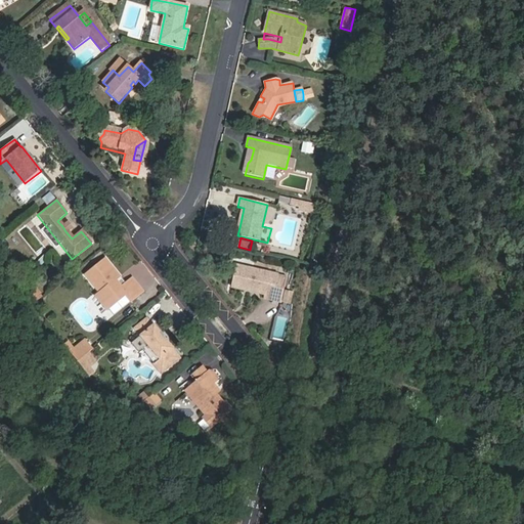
[(116,281),(120,278),(104,260),(84,276),(97,294),(94,297),(105,311),(124,297),(130,304),(143,293),(132,279),(125,286),(121,289),(116,281)]
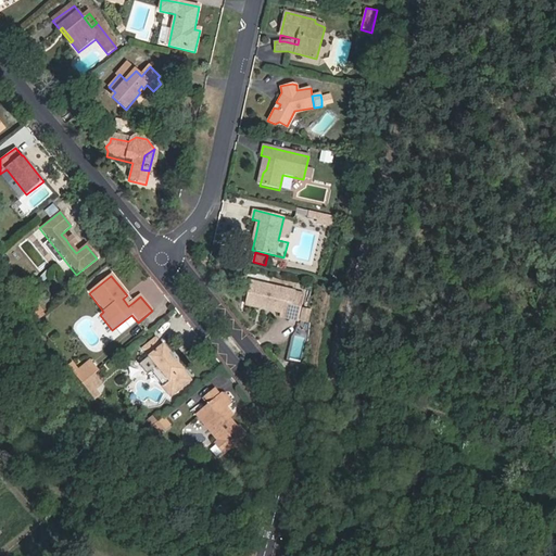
[(243,305),(278,314),(277,317),(289,320),(295,321),(302,297),(294,294),(295,292),(249,281),(243,305)]
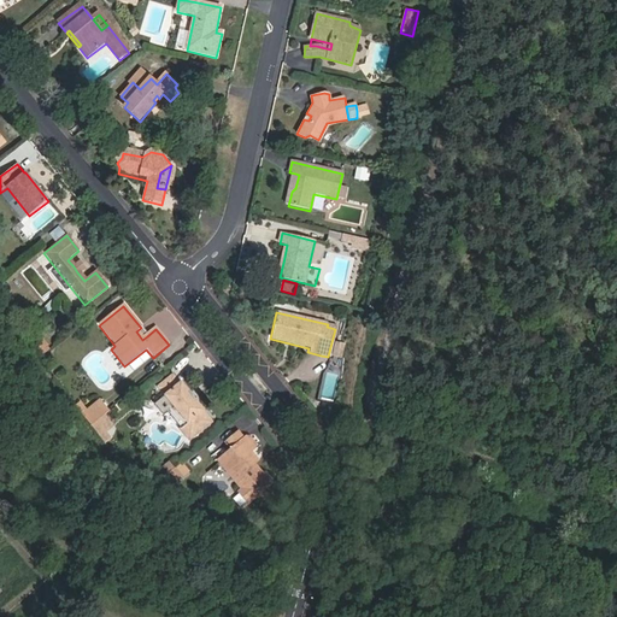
[(147,336),(141,328),(136,331),(142,340),(147,336)]
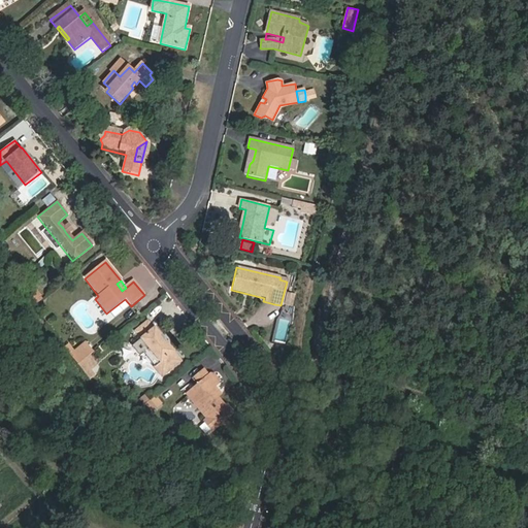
[(160,339),(163,336),(156,327),(155,328),(149,320),(135,331),(161,362),(175,351),(168,341),(164,344),(160,339)]
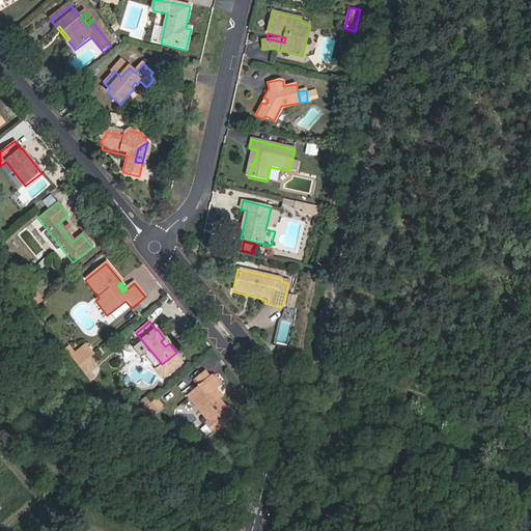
[(90,357),(94,353),(87,344),(79,351),(86,360),(90,357)]
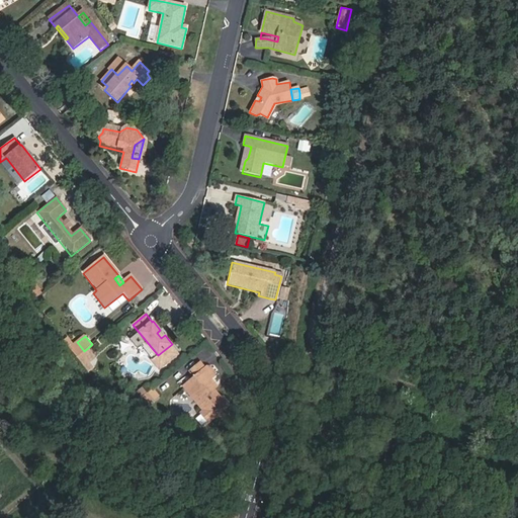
[(66,344),(76,357),(84,351),(77,342),(73,345),(70,341),(66,344)]
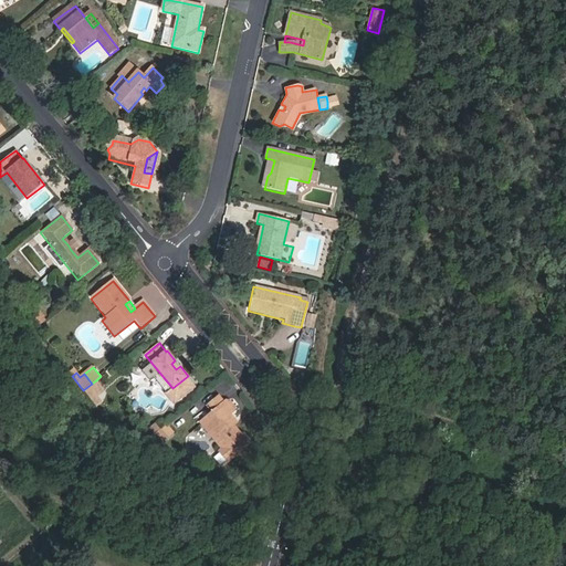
[(92,384),(83,390),(90,399),(96,394),(103,389),(96,380),(92,384)]
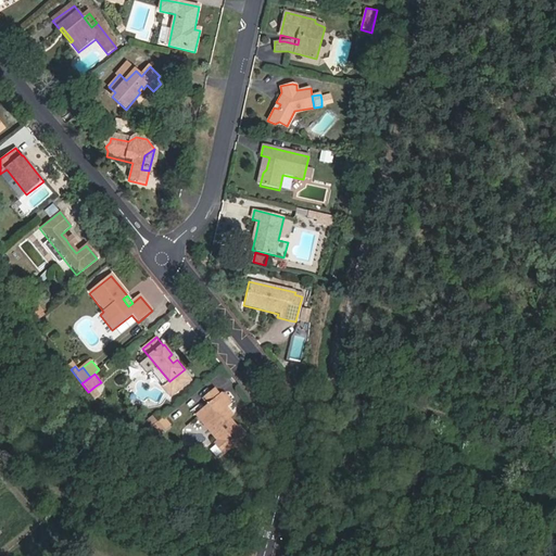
[(100,394),(95,387),(88,392),(93,400),(100,394)]
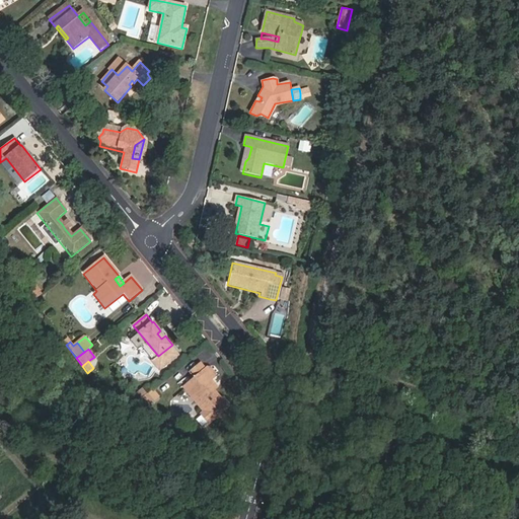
[(190,372),(195,378),(206,369),(202,363),(190,372)]
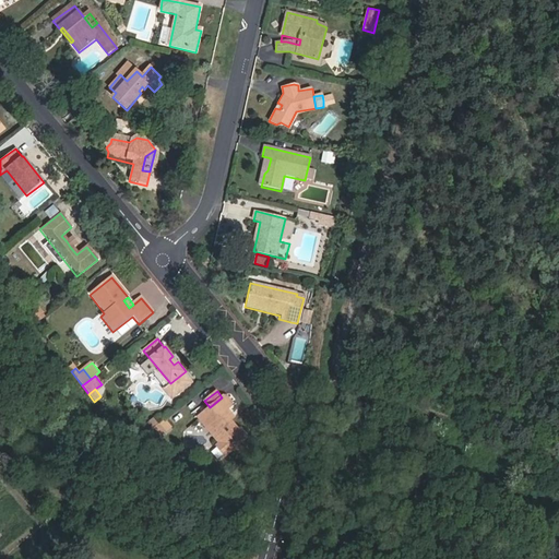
[(244,440),(237,431),(229,421),(233,418),(226,409),(229,407),(222,397),(210,407),(198,417),(219,443),(227,453),(244,440)]
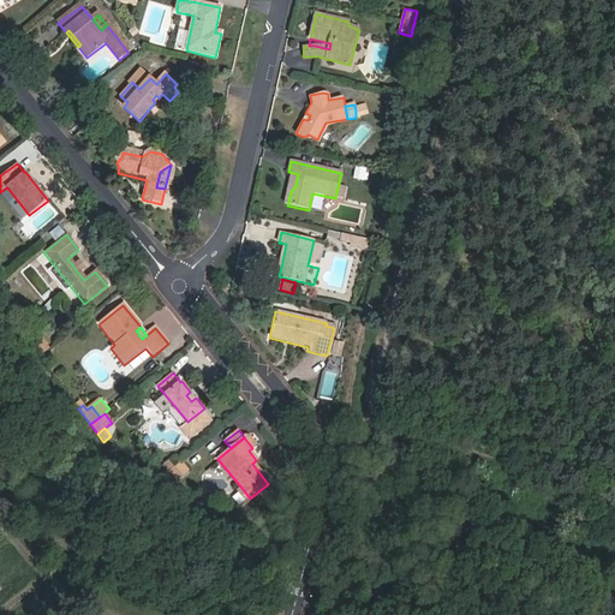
[(149,476),(156,481),(162,476),(160,472),(171,464),(168,460),(149,476)]
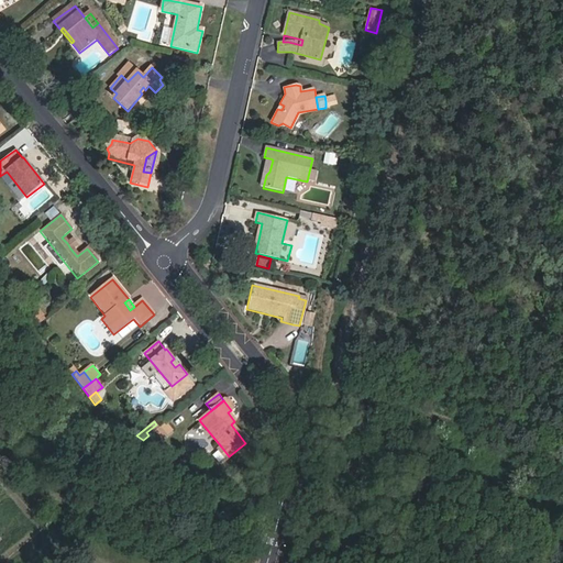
[(154,431),(158,428),(156,424),(146,432),(148,435),(154,431)]
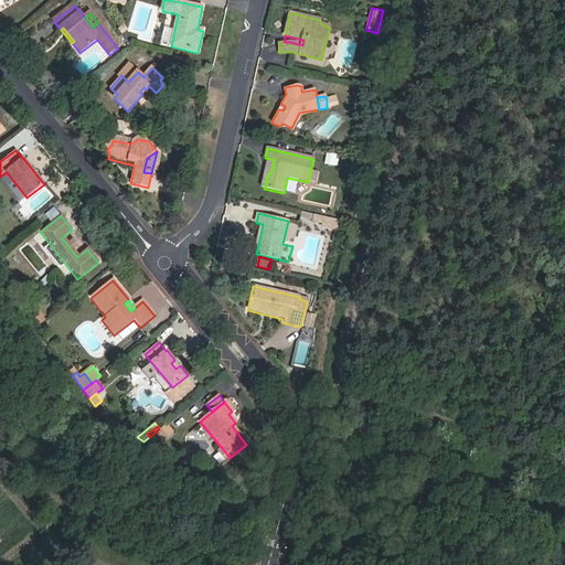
[(159,429),(155,433),(161,441),(167,437),(160,428),(159,429)]
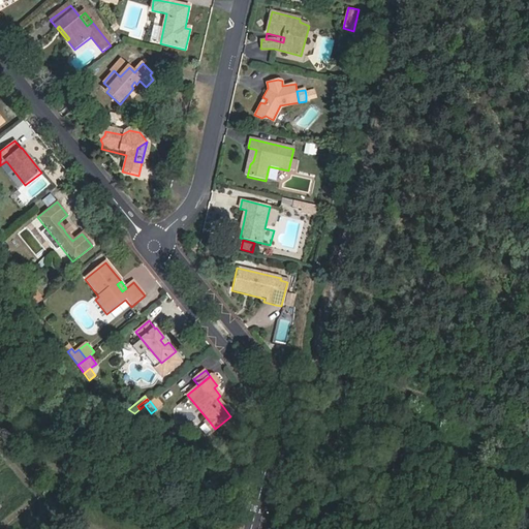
[(151,413),(145,405),(139,409),(134,413),(143,419),(151,413)]
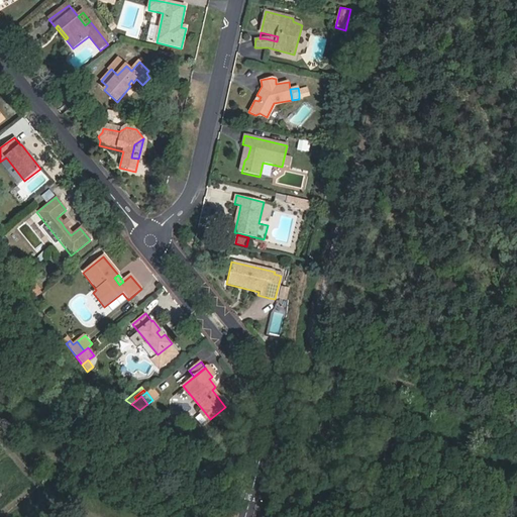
[(221,397),(219,399),(225,407),(227,405),(221,397)]
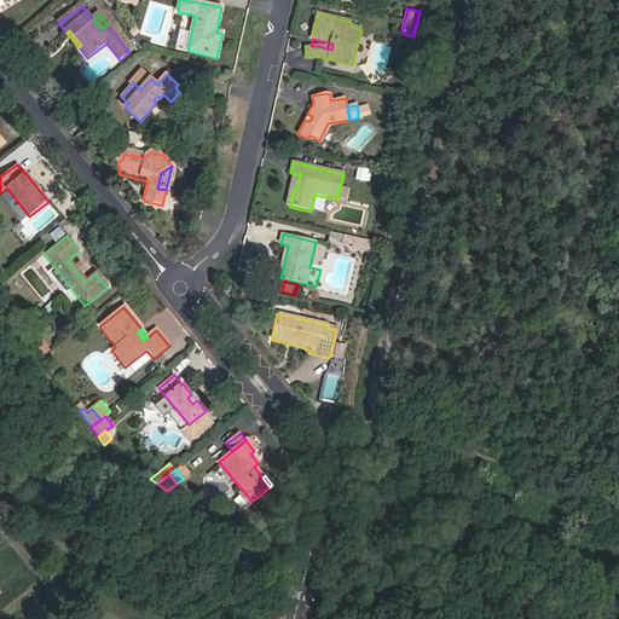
[(247,505),(252,502),(243,491),(238,495),(247,505)]
